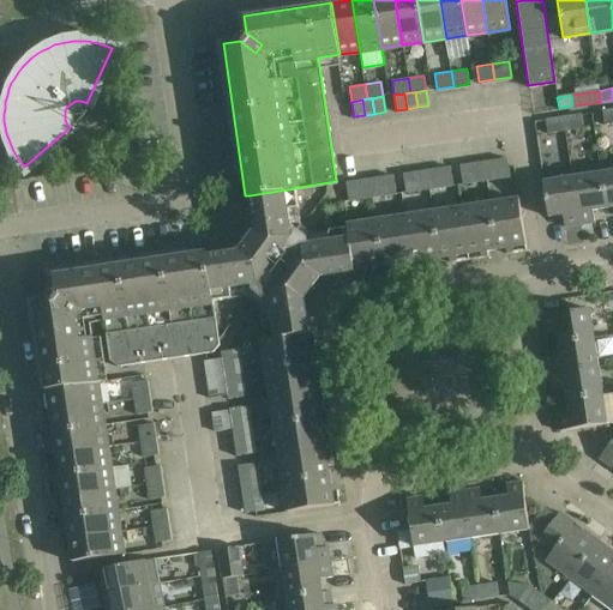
[(612,121),(612,107),(601,109),(604,122),(612,121)]
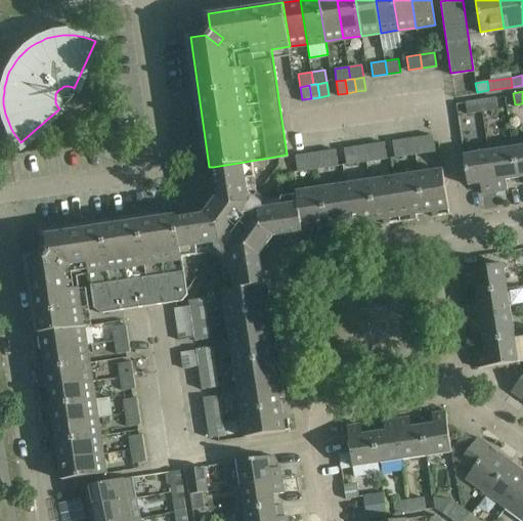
[(480,98),(481,110),(496,107),(495,96),(480,98)]
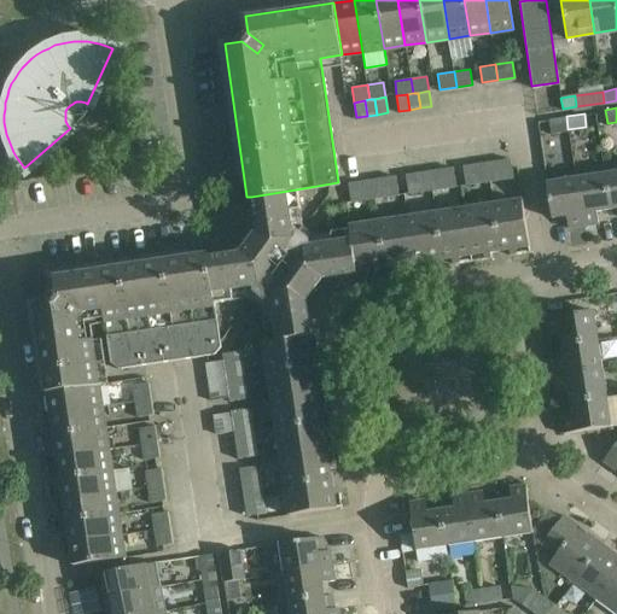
[(568,129),(566,116),(548,118),(549,133),(568,129)]
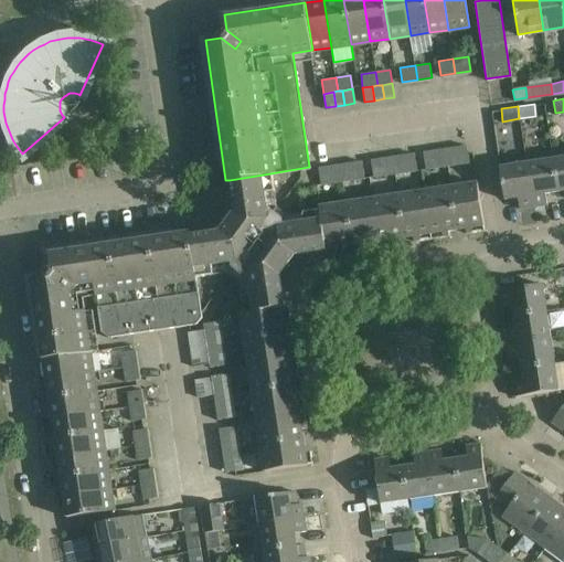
[(455,146),(457,162),(468,161),(466,144),(455,146)]
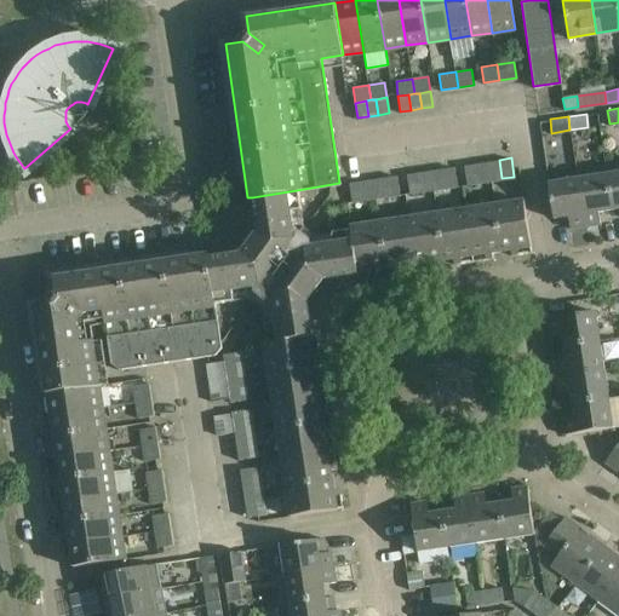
[(499,160),(487,161),(489,180),(502,178),(499,160)]
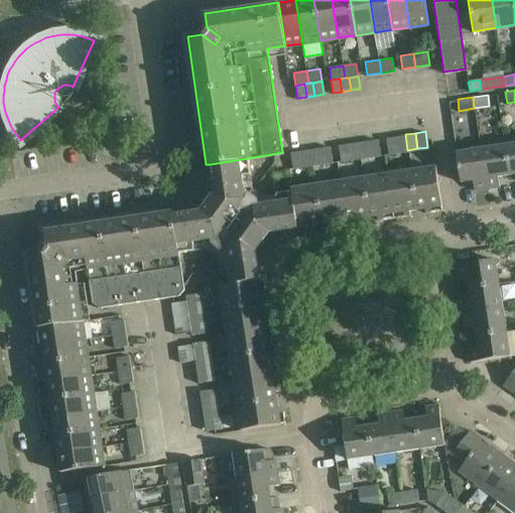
[(395,136),(398,152),(407,150),(405,134),(395,136)]
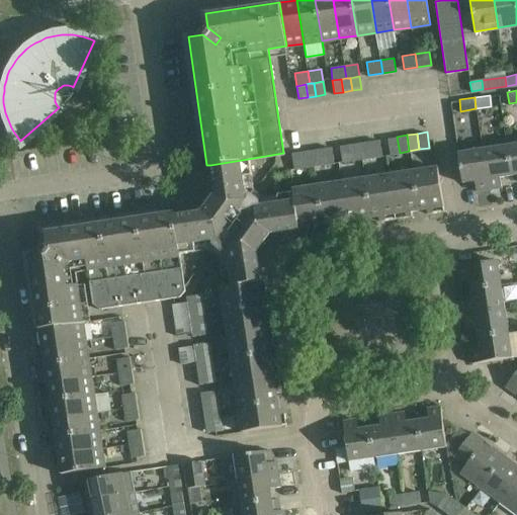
[(386,138),(390,154),(400,153),(397,137),(386,138)]
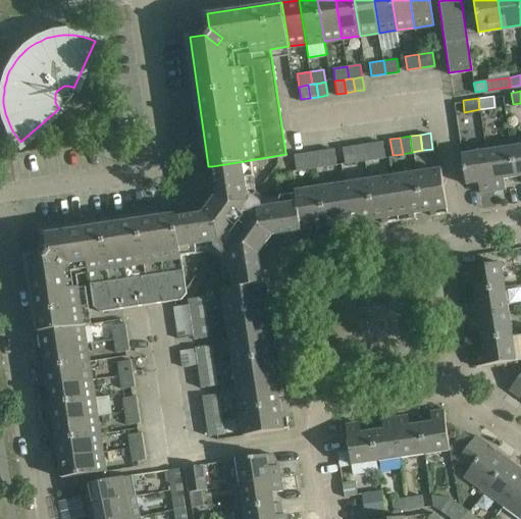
[(381,141),(371,142),(374,158),(384,156),(381,141)]
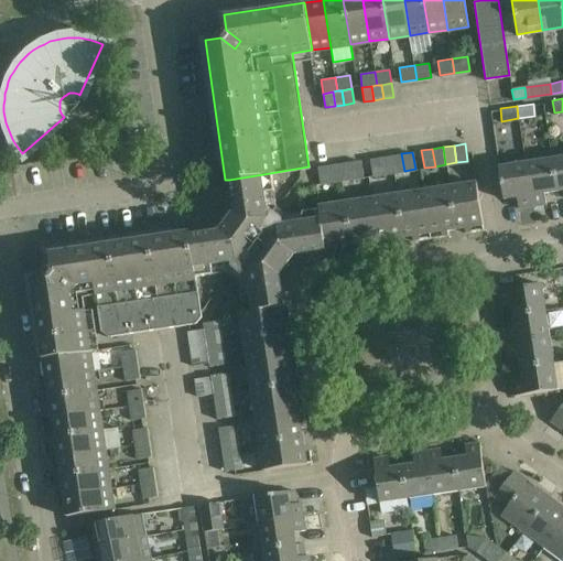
[(391,155),(393,172),(404,171),(401,153),(391,155)]
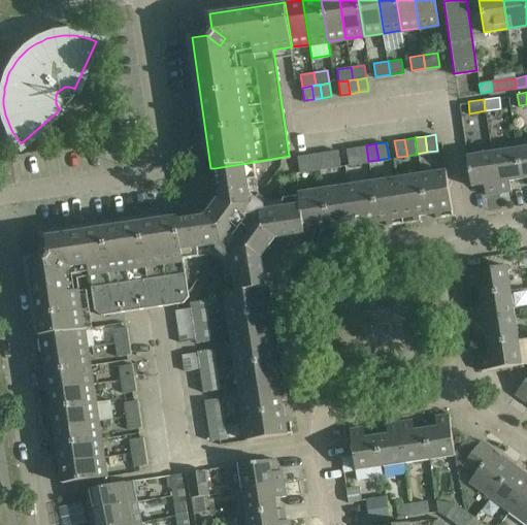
[(356,146),(358,163),(368,161),(366,145),(356,146)]
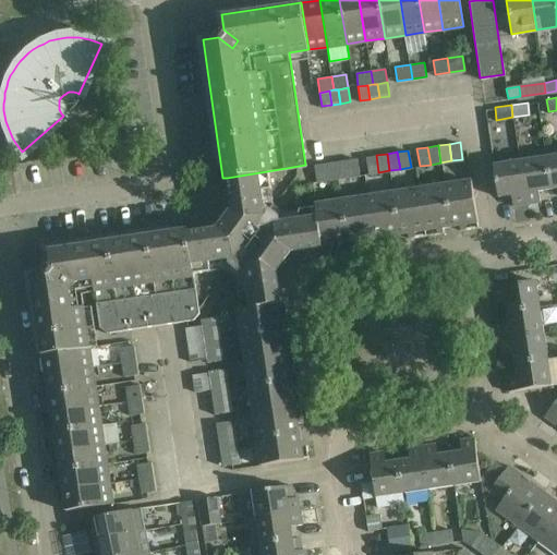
[(556,154),(545,156),(549,188),(556,185),(556,154)]
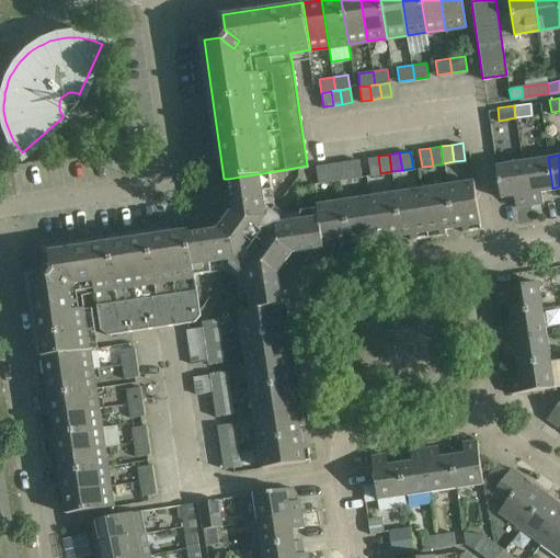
[(367,158),(369,174),(380,173),(378,156),(367,158)]
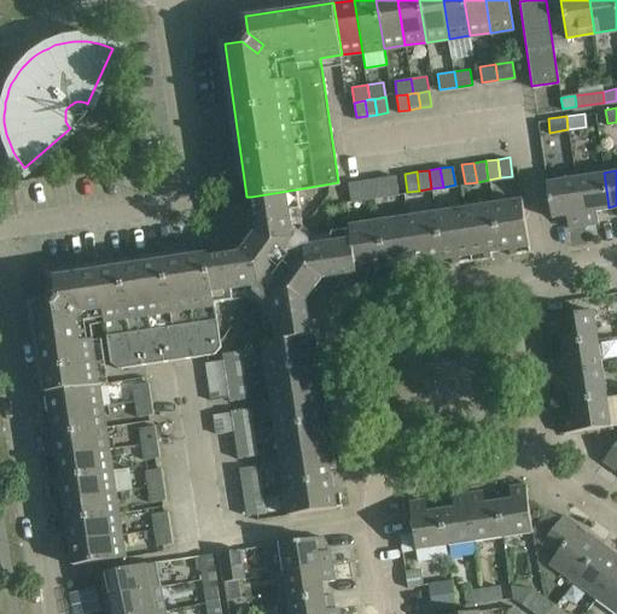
[(609,208),(604,173),(575,176),(582,224),(598,222),(595,210),(609,208)]
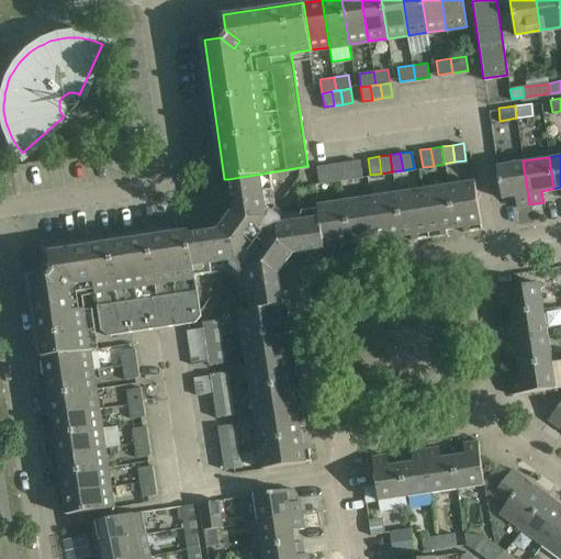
[(348,161),(350,178),(361,177),(359,159),(348,161)]
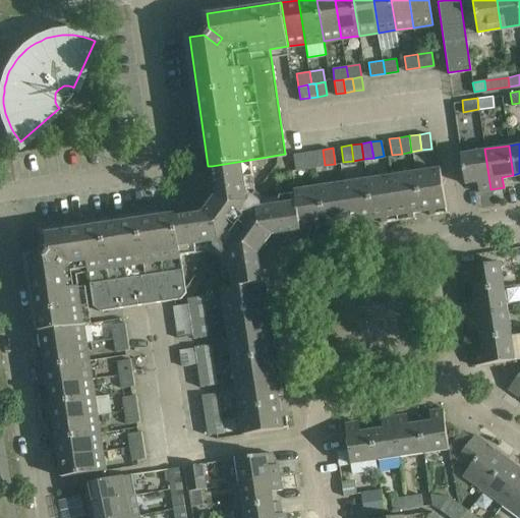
[(490,189),(484,149),(460,153),(464,182),(476,180),(478,191),(490,189)]
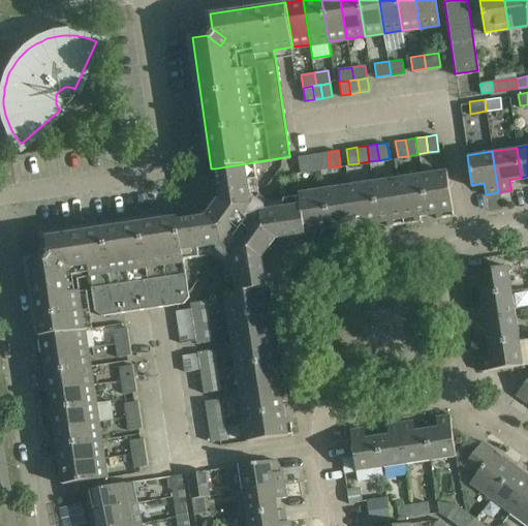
[(317,153),(320,168),(330,167),(328,152),(317,153)]
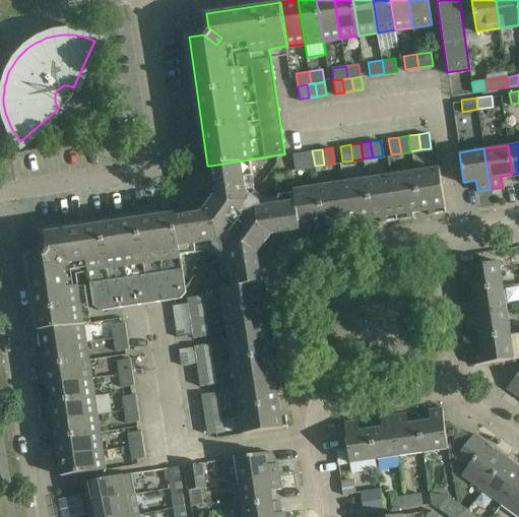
[(312,150),(302,152),(305,168),(315,166),(312,150)]
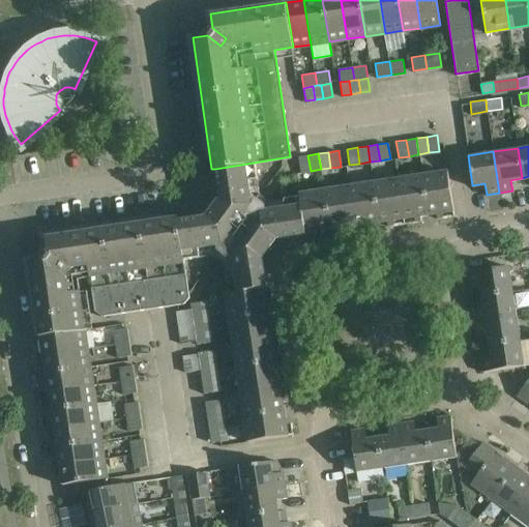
[(298,156),(300,172),(311,171),(307,155),(298,156)]
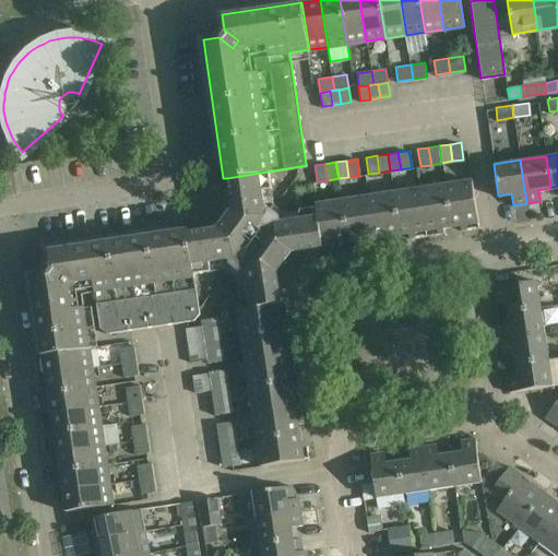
[(321,247),(316,208),(282,213),(265,233),(258,227),(273,205),(268,172),(227,178),(233,208),(217,228),(187,233),(192,273),(227,268),(242,246),(252,252),(235,274),(240,308),(281,302),(276,271),(292,251),(321,247)]
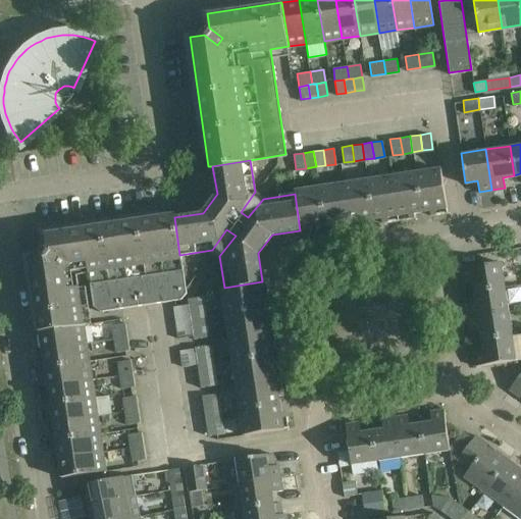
[(440,167),(392,174),(398,219),(414,216),(414,213),(429,210),(430,214),(447,211),(440,167)]
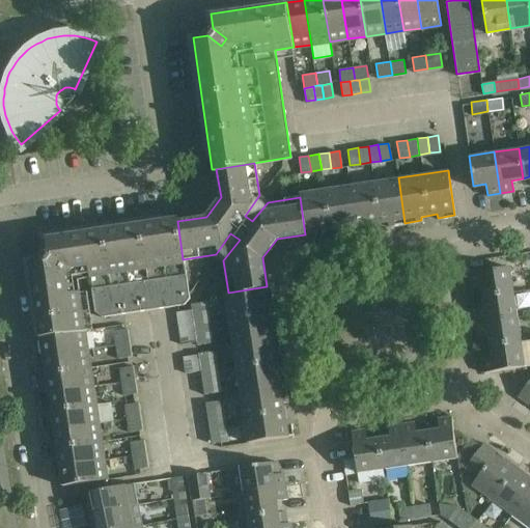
[(398,177),(349,186),(356,230),(372,228),(371,224),(388,222),(388,225),(405,223),(398,177)]
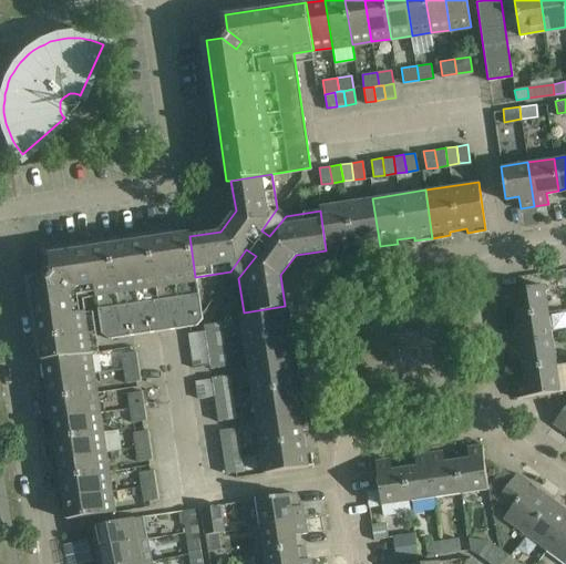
[(372,198),(320,206),(320,211),(326,250),(327,254),(345,252),(343,247),(361,245),(362,248),(380,246),(372,198)]
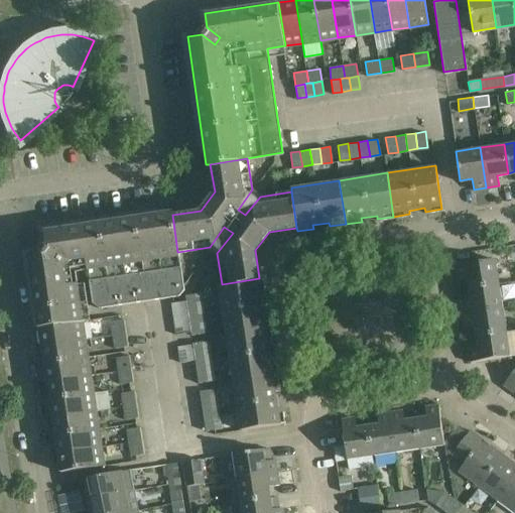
[(183,289),(177,252),(172,215),(172,211),(44,230),(46,244),(60,254),(54,261),(41,251),(27,253),(39,329),(83,323),(79,302),(75,272),(87,271),(92,303),(98,308),(178,295),(183,289)]
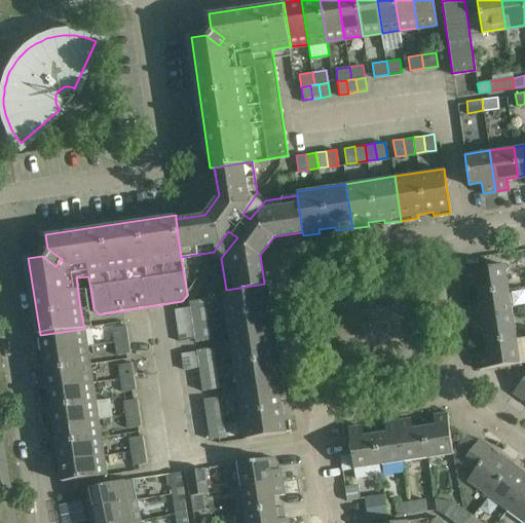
[(476,281),(478,293),(508,288),(503,263),(463,269),(465,283),(476,281)]
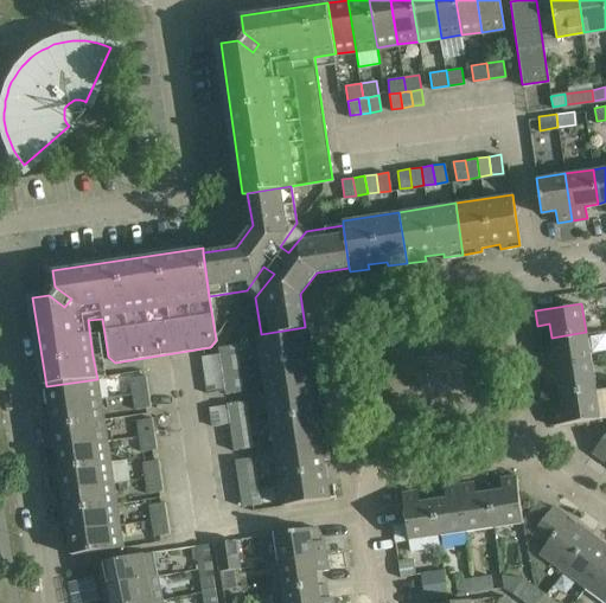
[(266,392),(318,384),(314,364),(310,365),(307,346),(312,346),(310,326),(305,327),(261,334),(257,335),(266,392)]
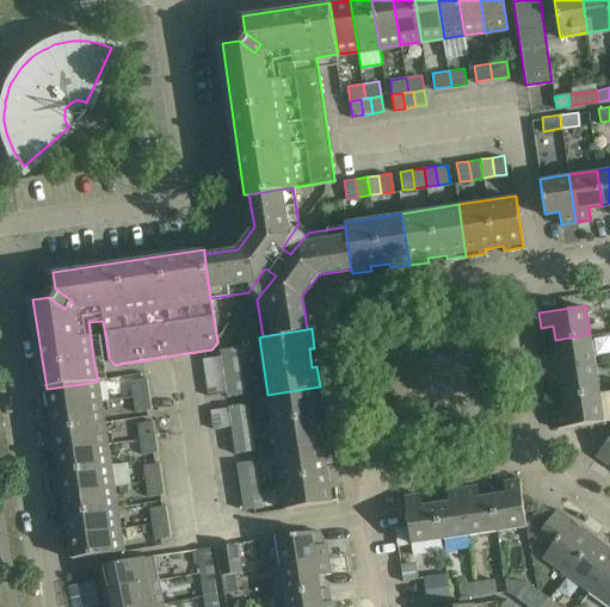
[(547,370),(593,363),(590,334),(555,340),(556,353),(544,355),(547,370)]
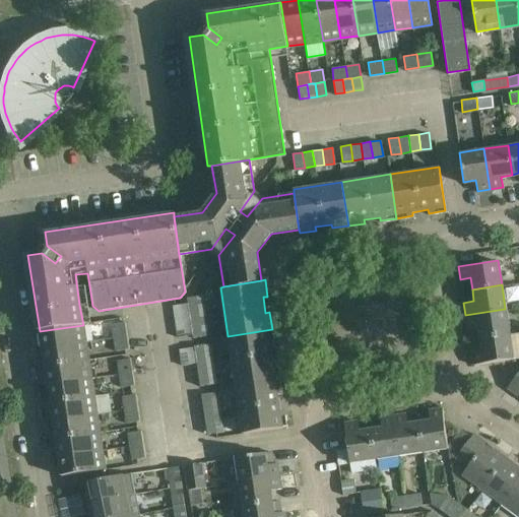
[(187,303),(187,307),(203,305),(201,295),(186,297),(187,303)]
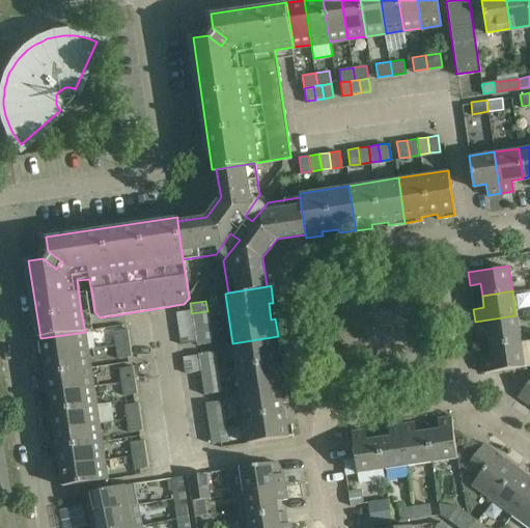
[(175,311),(177,320),(192,317),(191,313),(191,309),(175,311)]
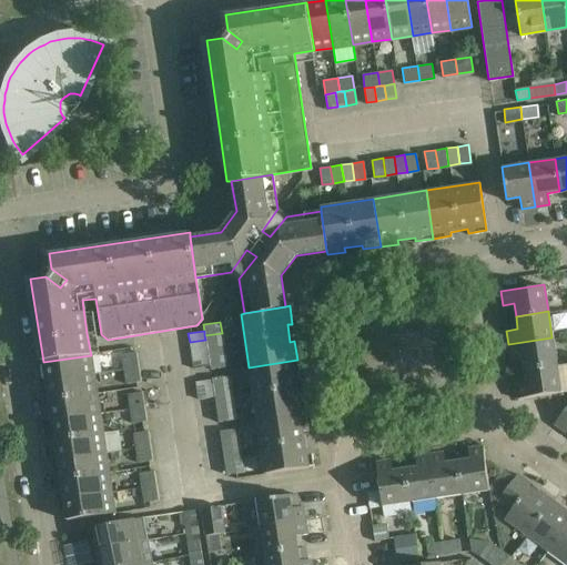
[(205,340),(206,346),(223,344),(222,333),(204,335),(205,340)]
